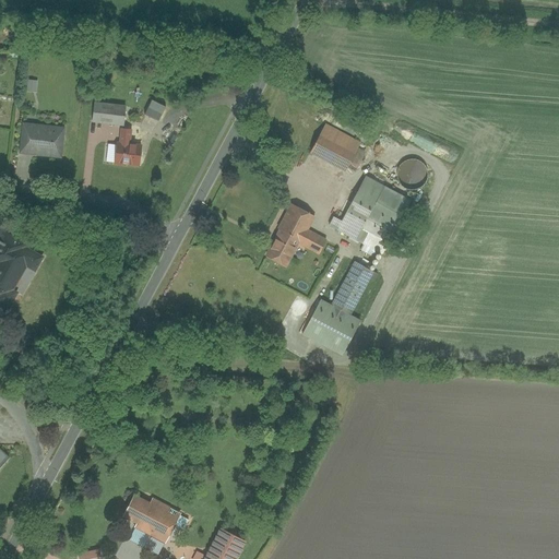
[(37,81),(27,80),(26,92),(36,93),(37,81)]
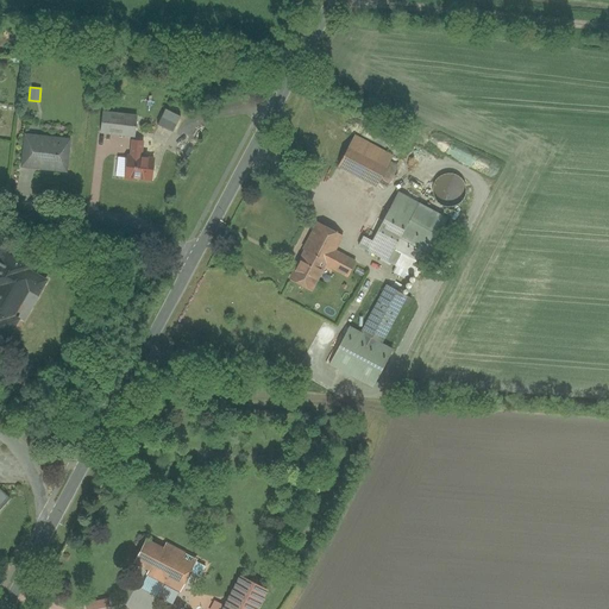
[(181,118),(167,110),(158,124),(173,132),(181,118)]
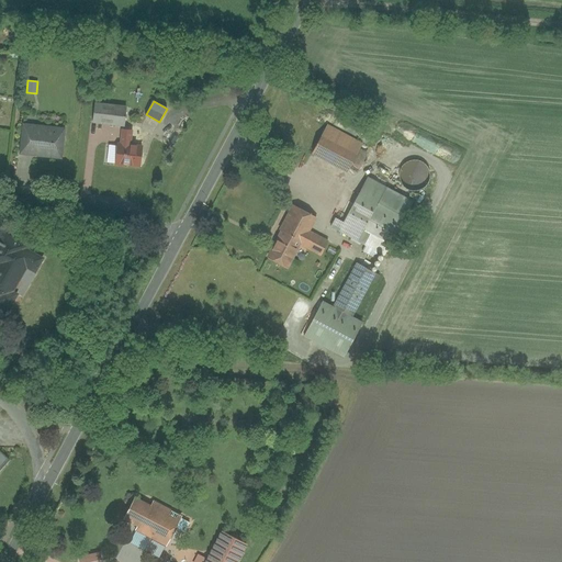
[(127,107),(96,102),(93,123),(124,126),(127,107)]
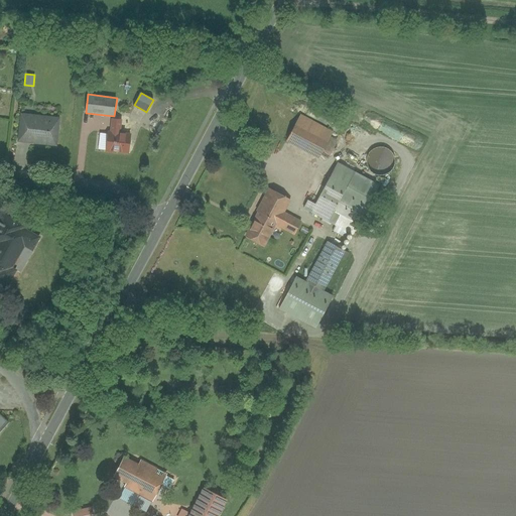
[(59,118),(20,114),(18,142),(57,146),(59,118)]
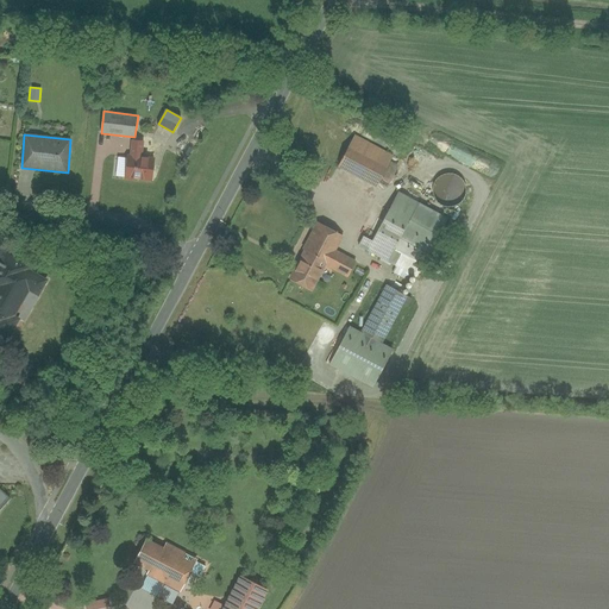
[(343,155),(383,177),(395,156),(353,135),(343,155)]
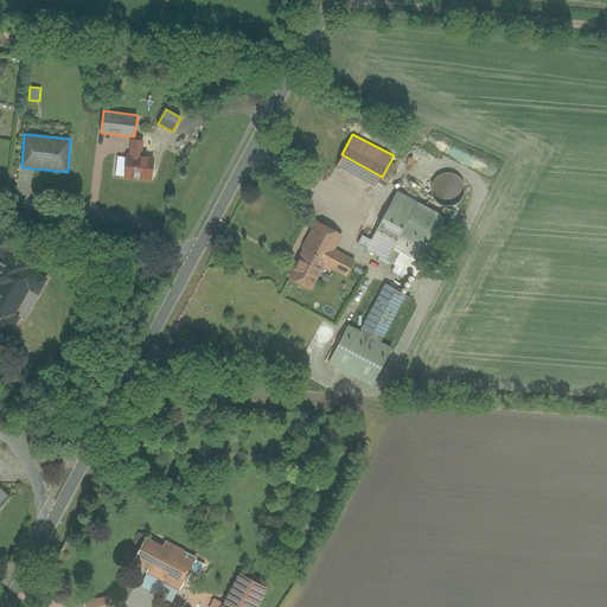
[(132,154),(128,154),(125,179),(153,181),(155,158),(142,157),(144,141),(134,140),(132,154)]
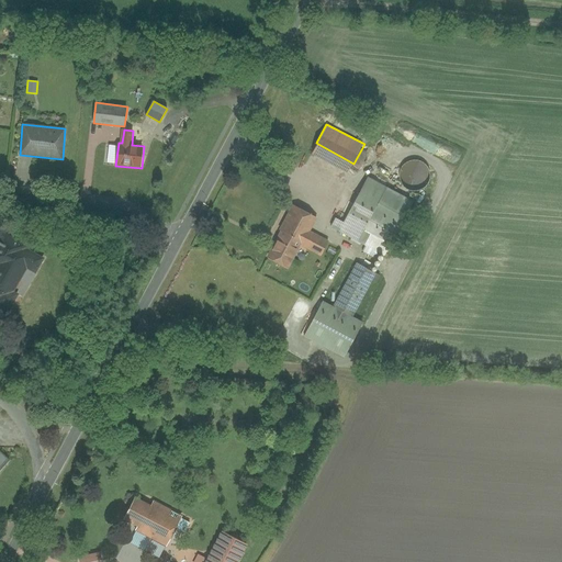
[(100,149),(86,148),(85,160),(98,161),(100,149)]
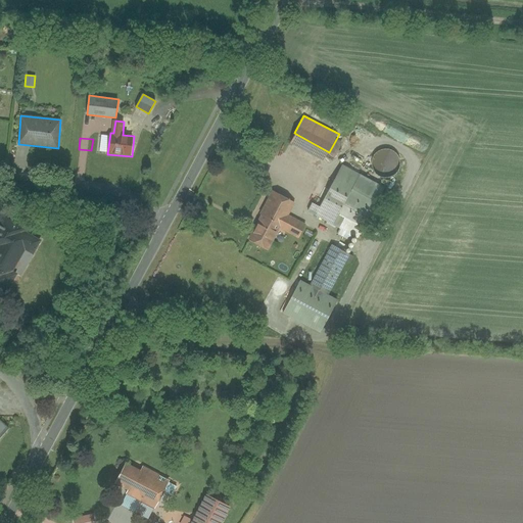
[(376,174),(380,178),(385,179),(391,179),(396,177),(399,173),(402,169),(403,164),(402,159),(400,154),(397,151),(393,148),(388,147),(383,148),(378,150),(375,154),(372,159),(372,164),(373,170),(376,174)]
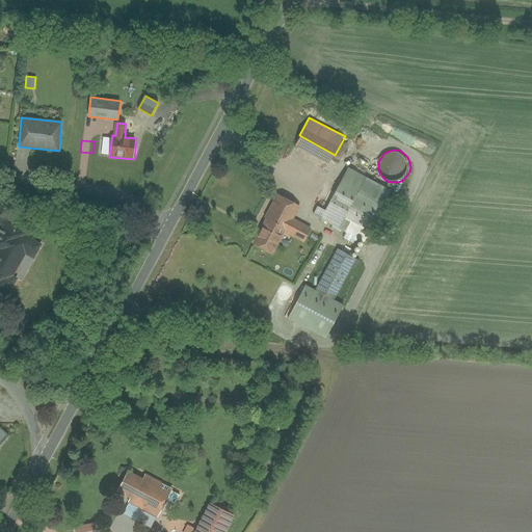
[(347,166),(319,217),(364,241),(391,189),(347,166)]
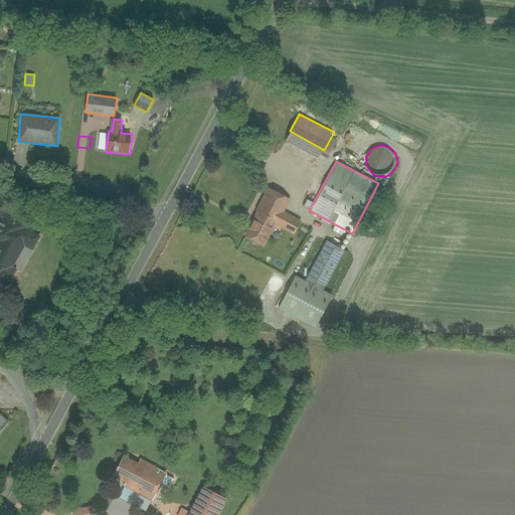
[(243,234),(265,245),(290,199),(269,187),(243,234)]
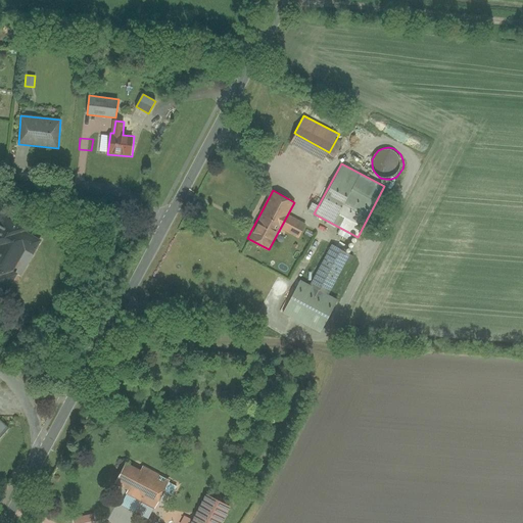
[(32,235),(9,223),(0,238),(0,288),(9,273),(24,248),(32,235)]
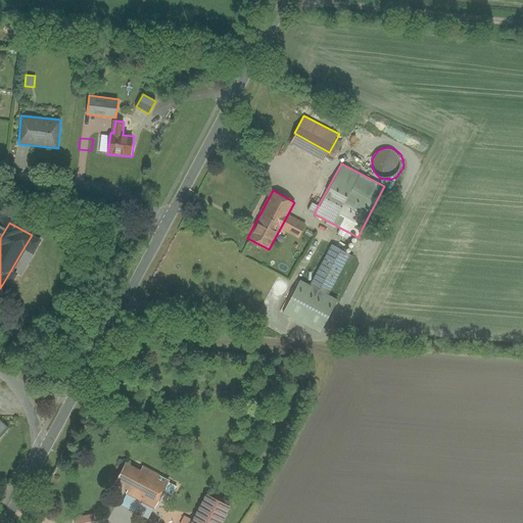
[(41,241),(32,235),(24,248),(34,253),(41,241)]
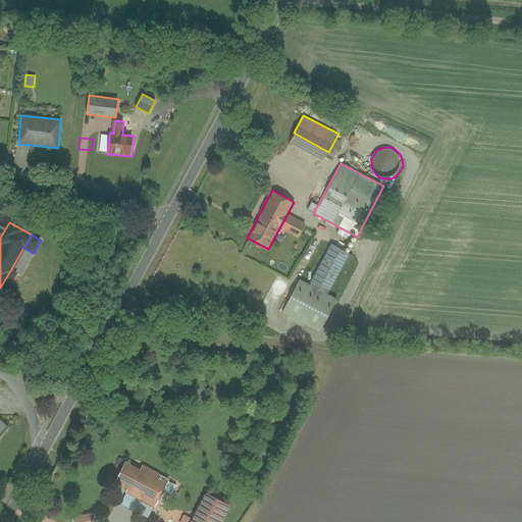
[(311,280),(332,292),(352,254),(331,244),(311,280)]
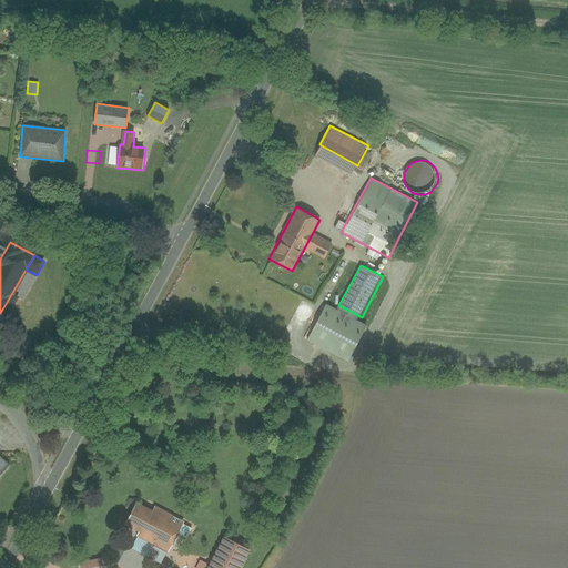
[(20,302),(10,296),(0,313),(0,315),(9,321),(20,302)]
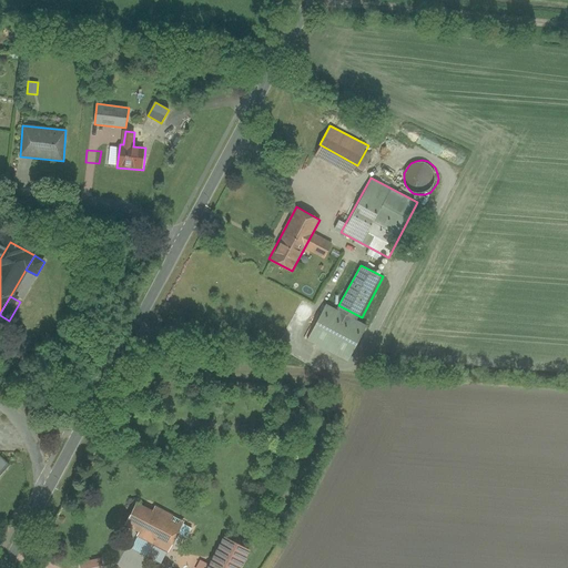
[(0,472),(10,460),(0,450),(0,472)]
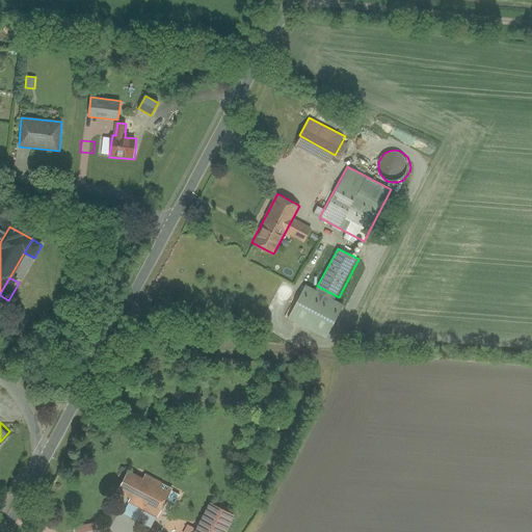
[(144,511),(157,519),(174,487),(133,466),(116,497),(129,504),(144,511)]
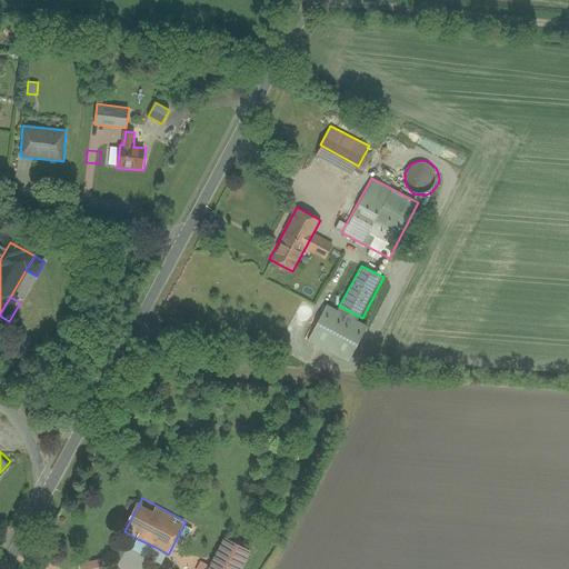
[(206,568),(241,568),(251,551),(225,537),(206,568)]
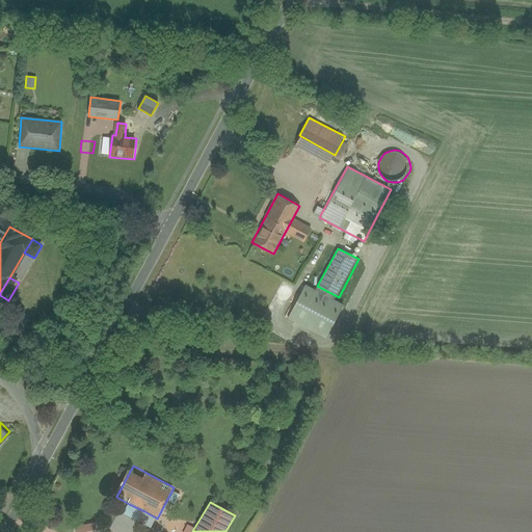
[(133,531),(144,511),(129,504),(116,527),(127,531),(133,531)]
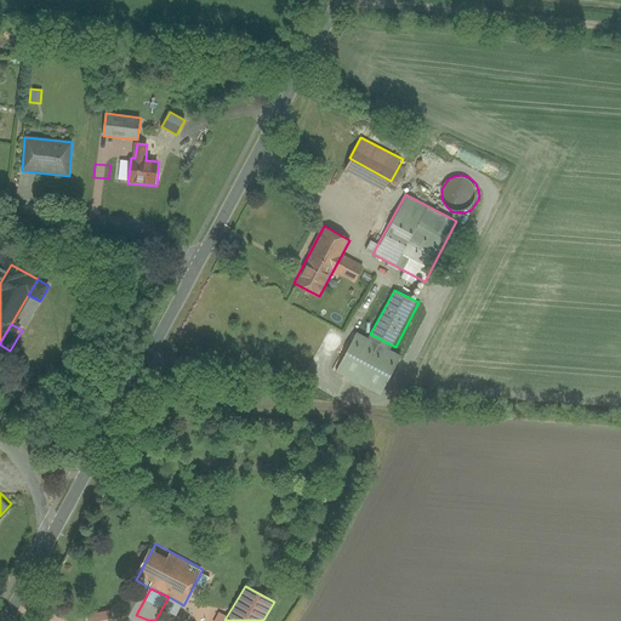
[(112,620),(109,609),(87,615),(87,620),(112,620)]
